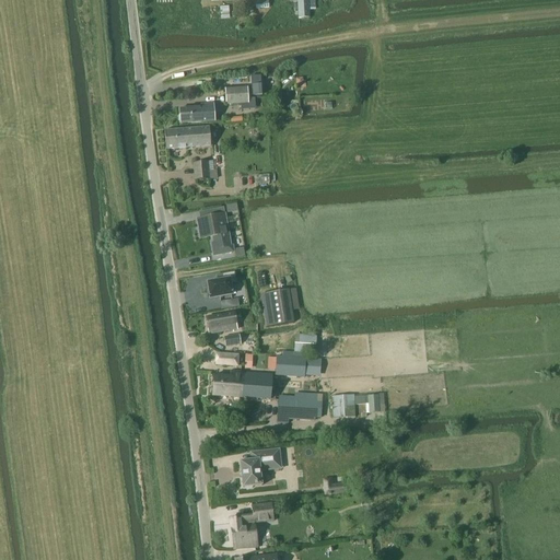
[(314,0),(311,0),(308,0),(296,1),(298,20),(310,19),(310,10),(315,10),(314,0)]
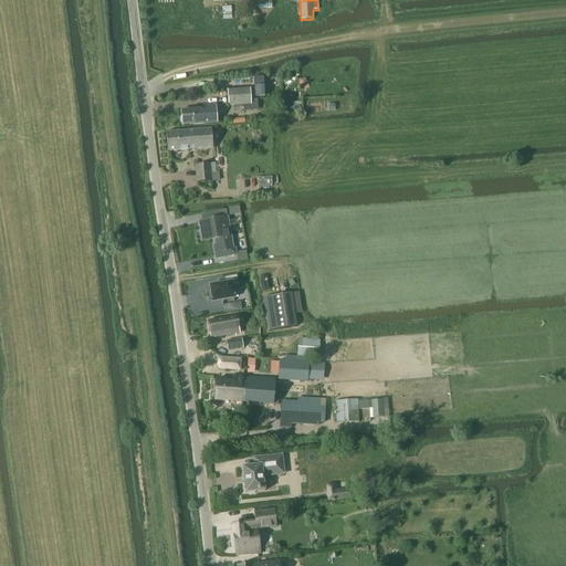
[(258,10),(273,9),(272,1),(258,2),(258,10)]
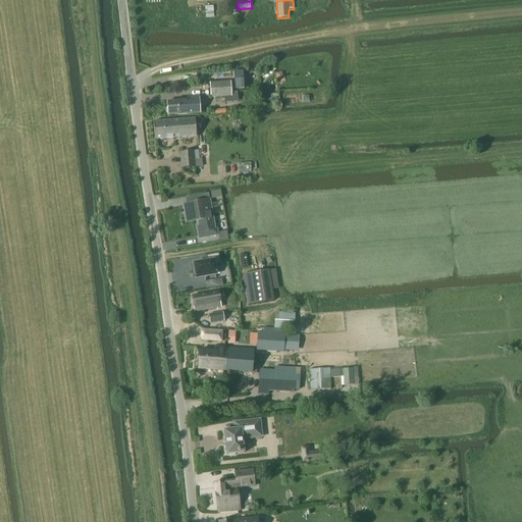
[(195,7),(195,19),(206,18),(214,18),(213,6),(205,7),(195,7)]
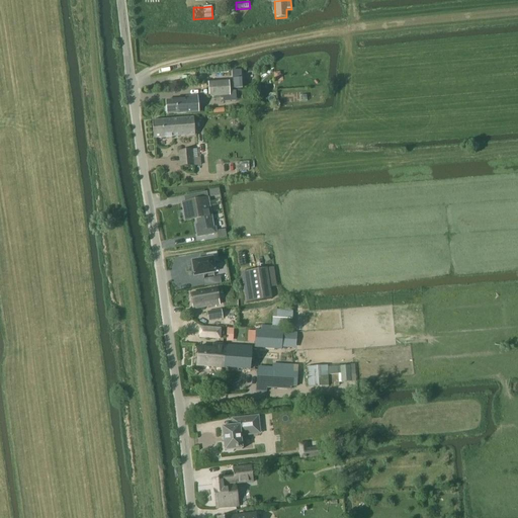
[(242,88),(241,70),(232,71),(233,89),(242,88)]
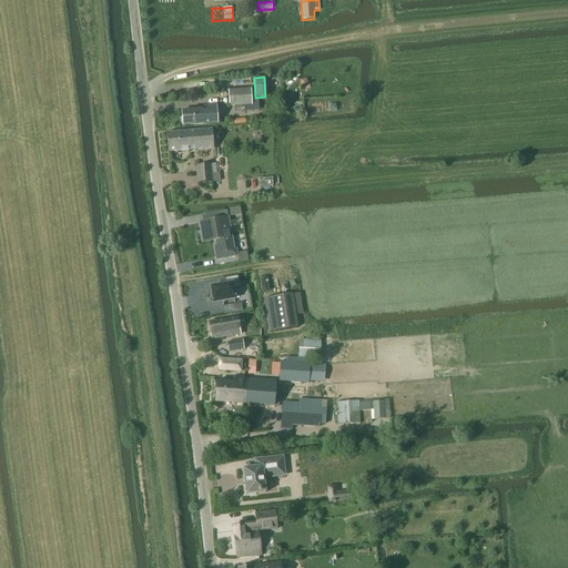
[(307,80),(300,80),(301,88),(304,87),(304,90),(311,89),(310,82),(307,82),(307,80)]
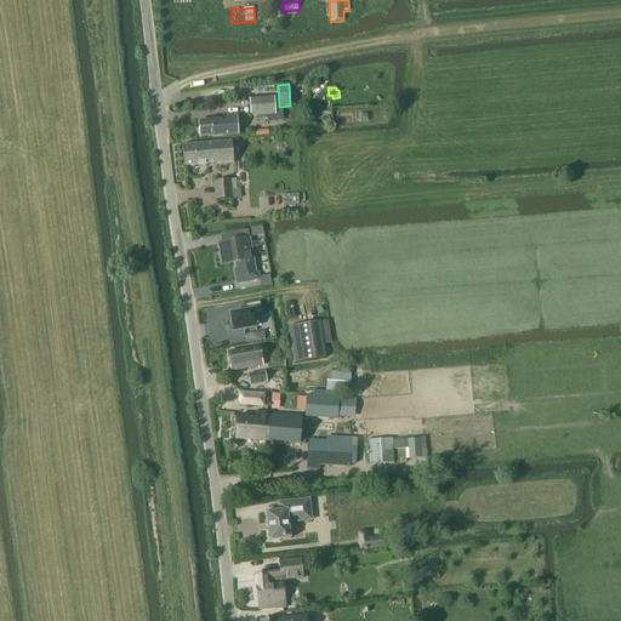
[(275,115),(274,98),(250,100),(251,117),(275,115)]
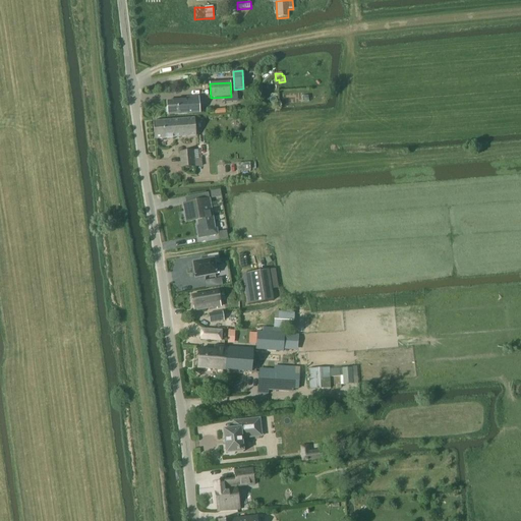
[(187,101),(167,102),(168,115),(192,114),(199,113),(198,97),(187,98),(187,101)]
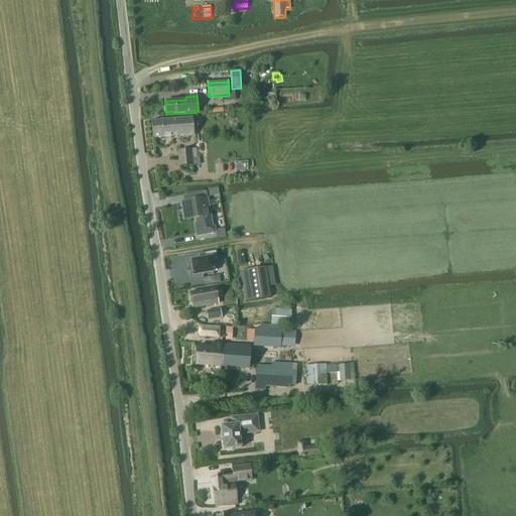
[(152,121),(153,138),(195,136),(192,118),(152,121)]
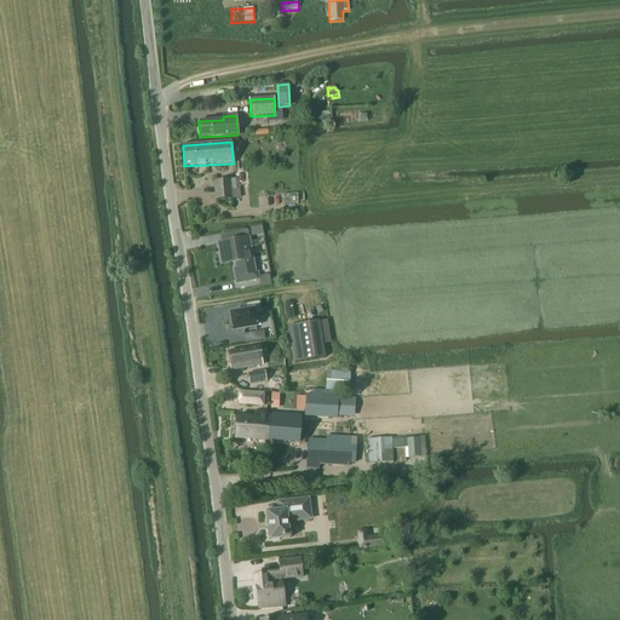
[(231,179),(213,181),(214,200),(233,199),(240,199),(239,189),(236,189),(231,189),(231,179)]
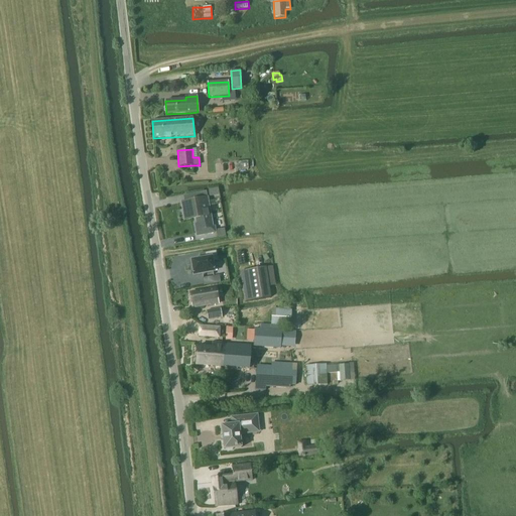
[(209,189),(208,190),(210,198),(220,196),(218,188),(209,189)]
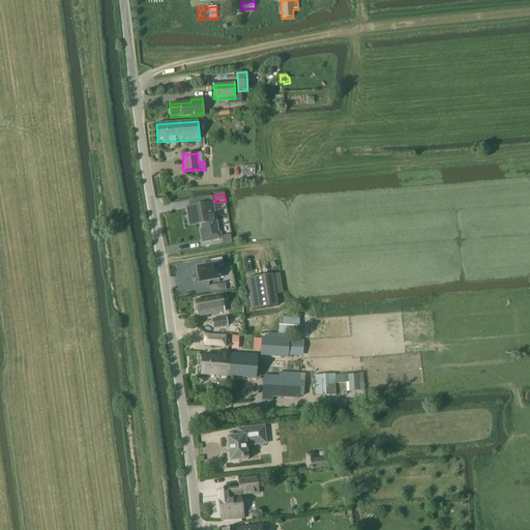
[(189,207),(186,208),(189,227),(201,225),(202,230),(201,230),(203,241),(219,239),(218,235),(213,203),(212,197),(203,198),(204,205),(189,207)]
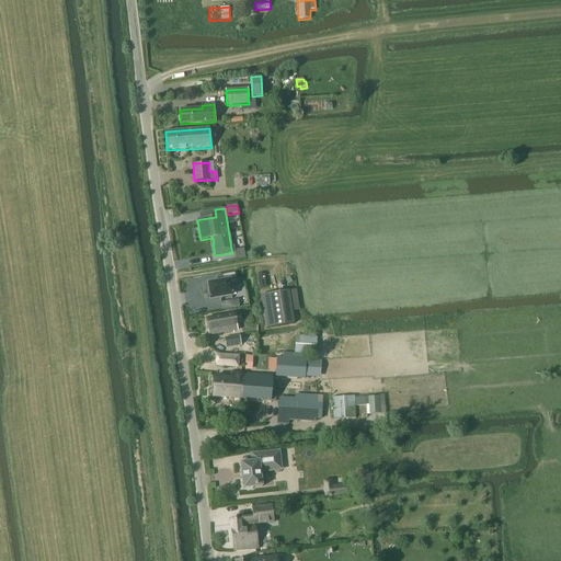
[(224,282),(208,284),(210,299),(232,296),(230,286),(237,285),(235,273),(222,276),(224,282)]
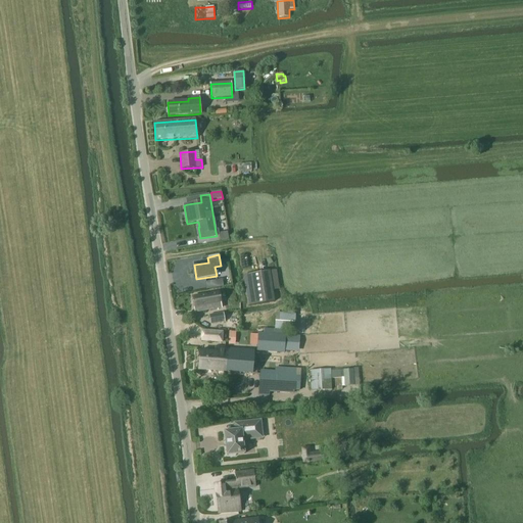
[(270,272),(243,276),(248,306),(275,302),(273,291),(270,272)]
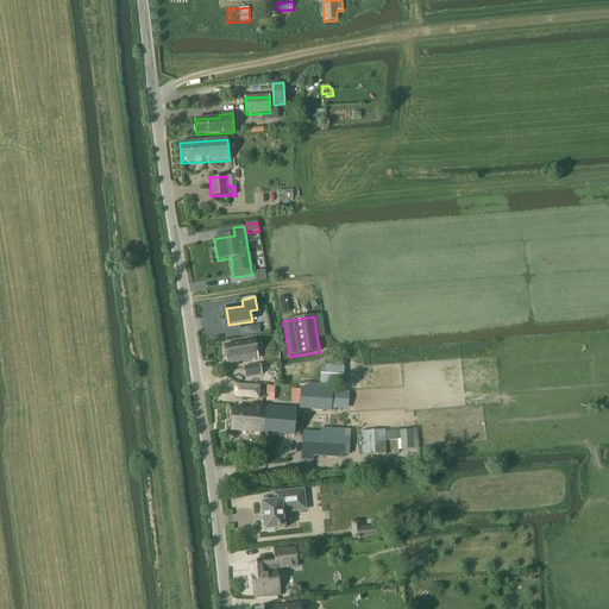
[(255,341),(225,347),(226,358),(236,357),(237,363),(239,363),(257,359),(255,341)]
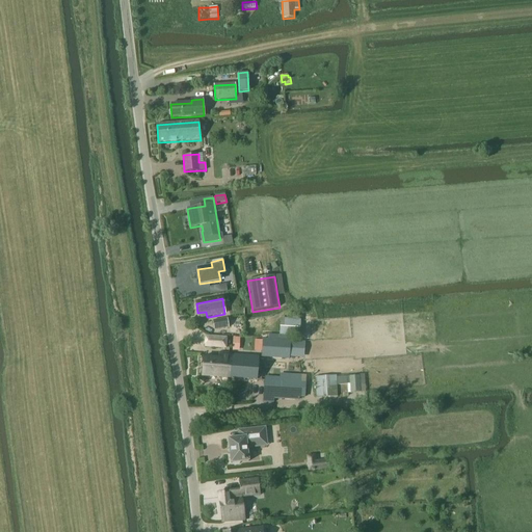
[(227,319),(213,321),(215,329),(229,327),(227,319)]
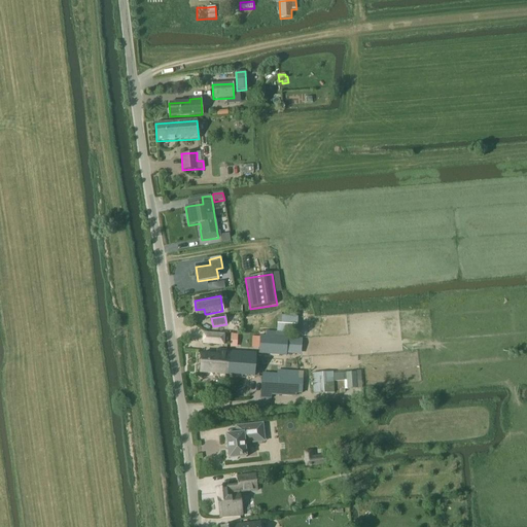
[(203,343),(223,345),(224,336),(204,334),(203,343)]
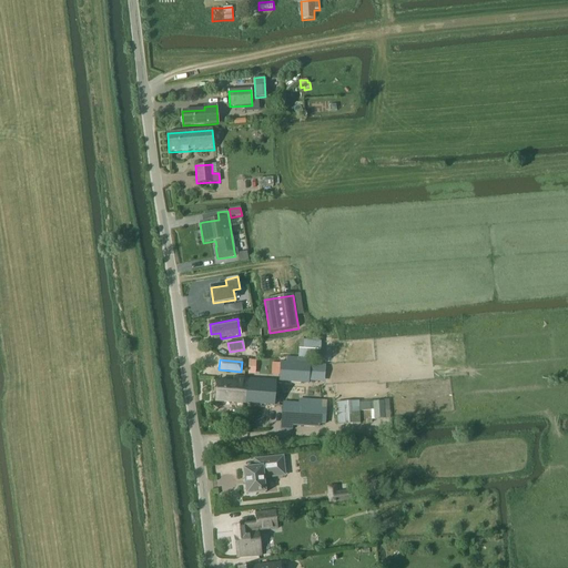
[(321,365),(310,365),(281,363),(280,381),(308,384),(308,382),(320,383),(321,365)]
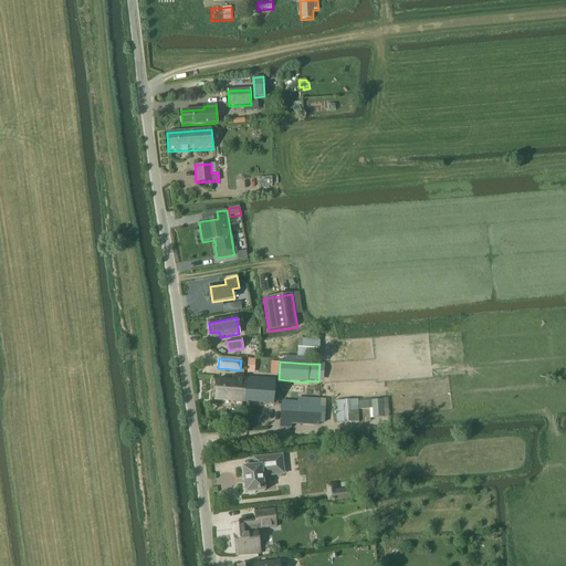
[(241,404),(243,377),(232,376),(232,381),(216,380),(215,401),(241,404)]
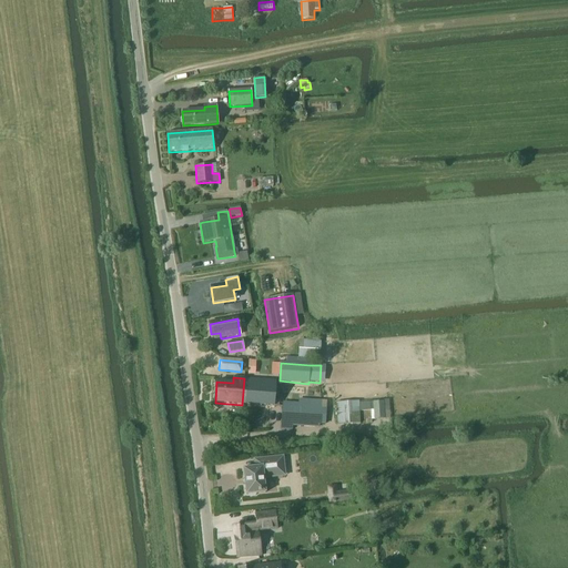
[(277,381),(244,378),(242,405),(275,407),(277,381)]
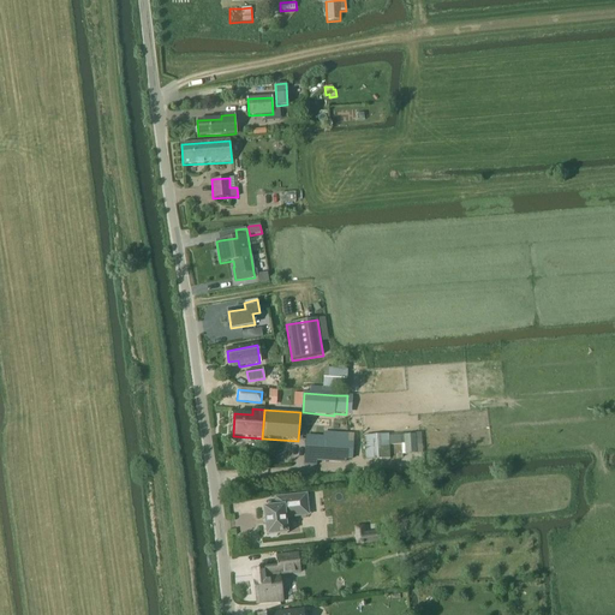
[(306,441),(305,460),(315,460),(345,463),(345,459),(351,460),(351,455),(351,443),(352,435),(347,434),(332,434),(332,442),(306,441)]
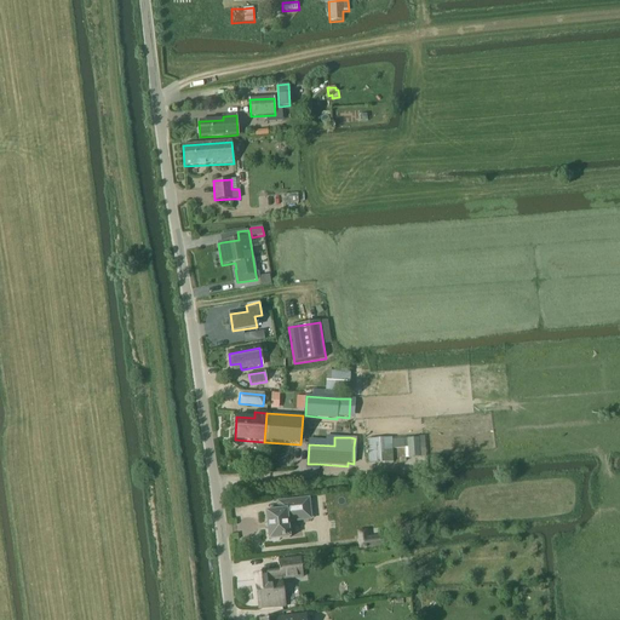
[(285,511),(268,512),(270,541),(273,541),(274,543),(280,541),(281,540),(291,539),(290,523),(313,521),(311,515),(310,499),(283,503),(285,511)]
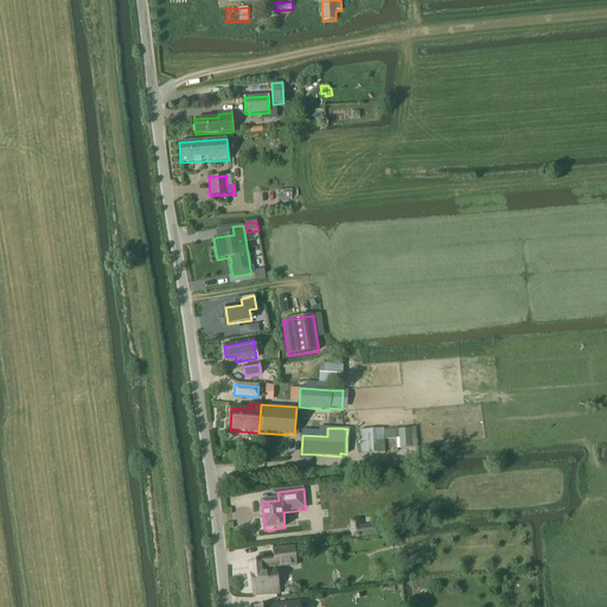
[(382,525),(372,526),(374,536),(383,535),(382,525)]
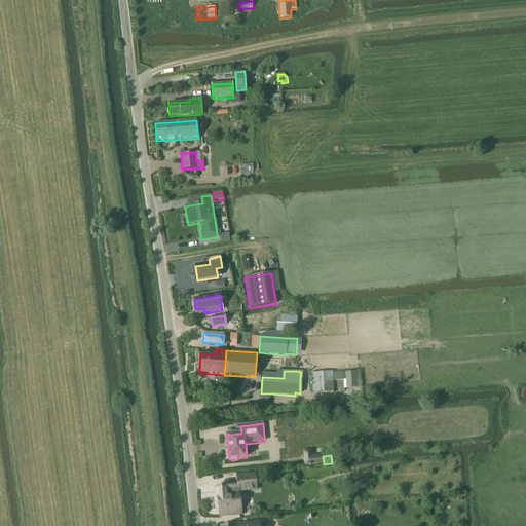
[(237,485),(231,486),(216,487),(219,518),(242,515),(240,493),(235,493),(235,492),(257,490),(255,475),(236,477),(237,485)]
